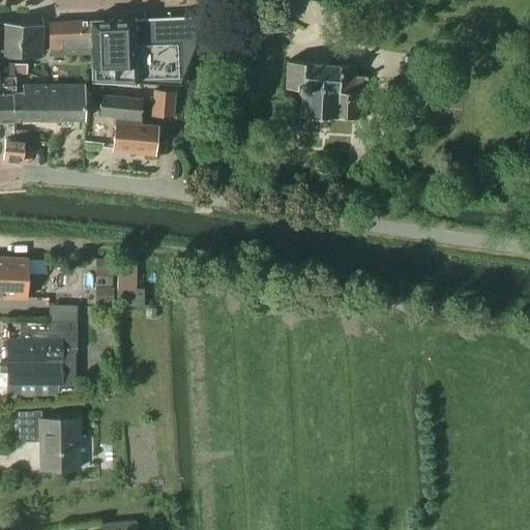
[(207,16),(90,21),(91,48),(91,82),(179,86),(207,16)]
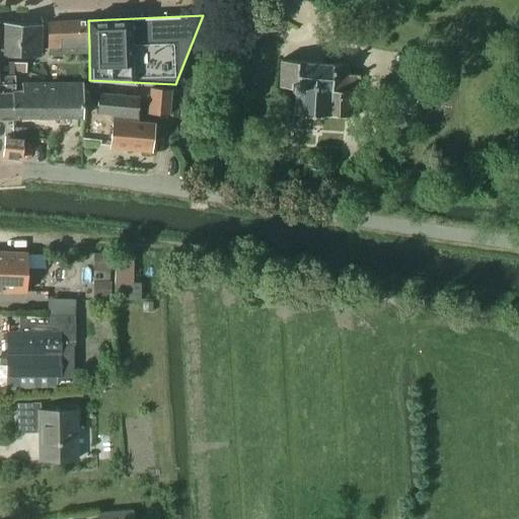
[(89,47),(88,20),(48,22),(48,49),(49,49),(89,47)]
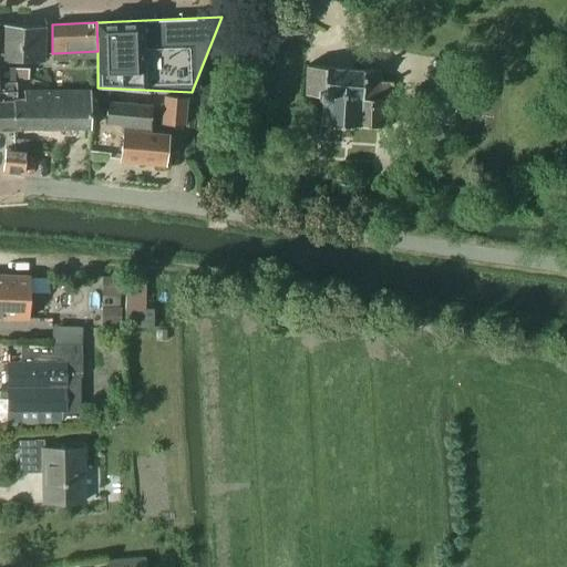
[(0,59),(24,61),(45,62),(48,28),(47,27),(0,23),(0,24),(0,23),(0,59)]
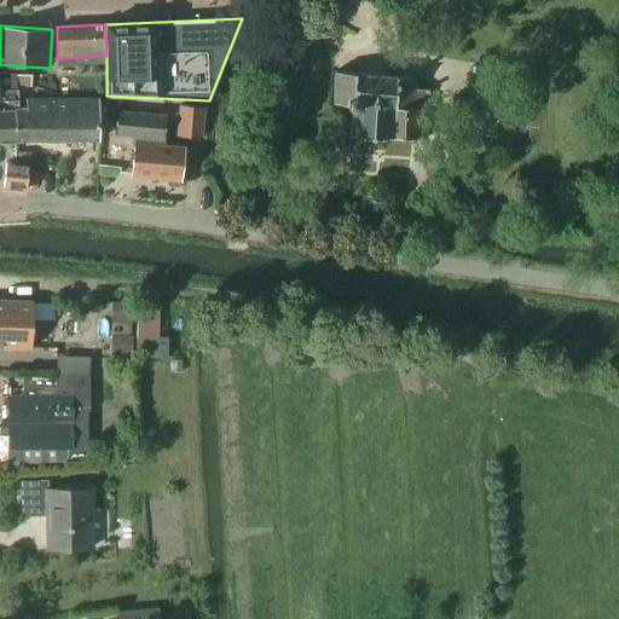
[(6,73),(0,71),(0,87),(12,88),(17,88),(30,90),(30,87),(32,87),(33,74),(16,74),(6,73)]
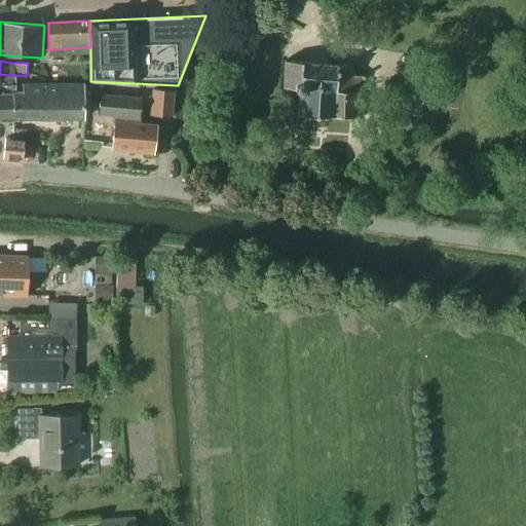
[(299,94),(298,115),(362,118),(364,92),(364,75),(353,75),(353,65),(285,61),(283,87),(294,88),(294,89),(299,94)]
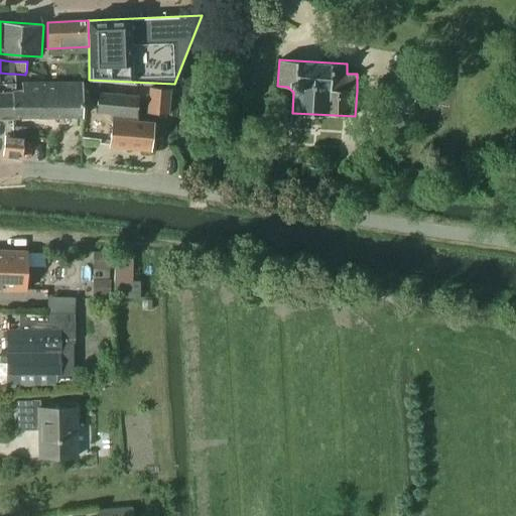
[(0,118),(12,118),(14,118),(11,91),(10,74),(0,73),(0,118)]
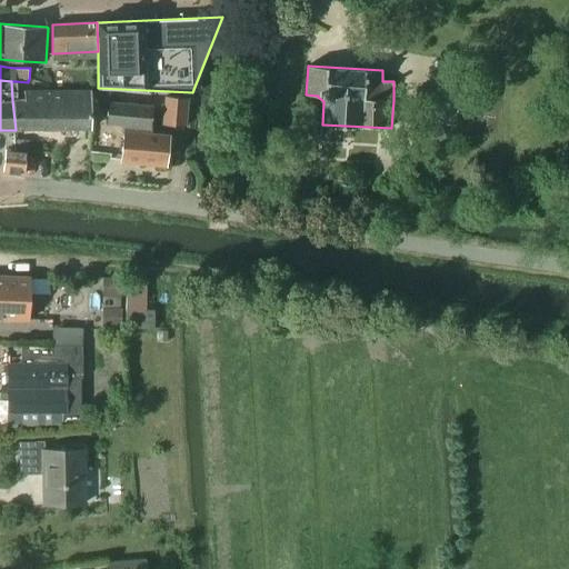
[(51,90),(28,90),(25,90),(25,100),(12,100),(16,130),(21,130),(42,129),(42,130),(67,129),(87,129),(91,129),(91,90),(51,90)]
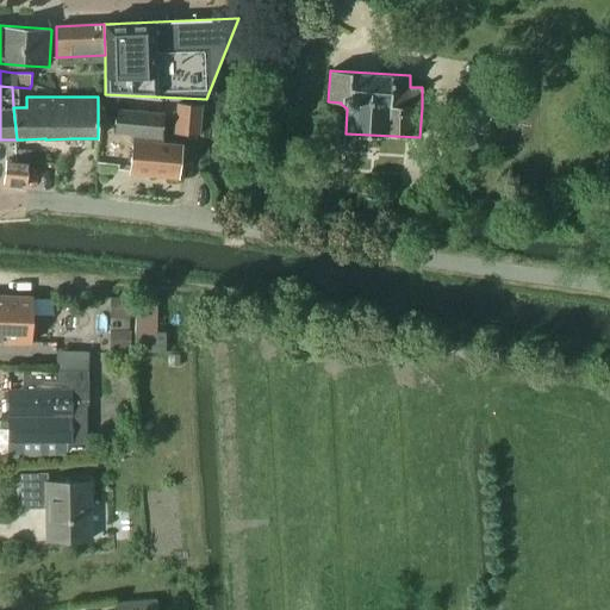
[(179,105),(176,134),(200,136),(203,107),(179,105)]
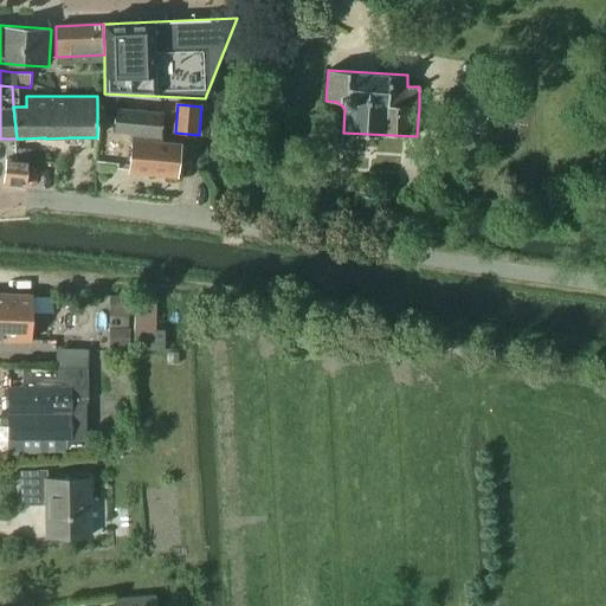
[(116,108),(114,134),(131,135),(134,135),(133,141),(161,143),(161,137),(161,136),(163,122),(163,113),(163,111),(116,108)]
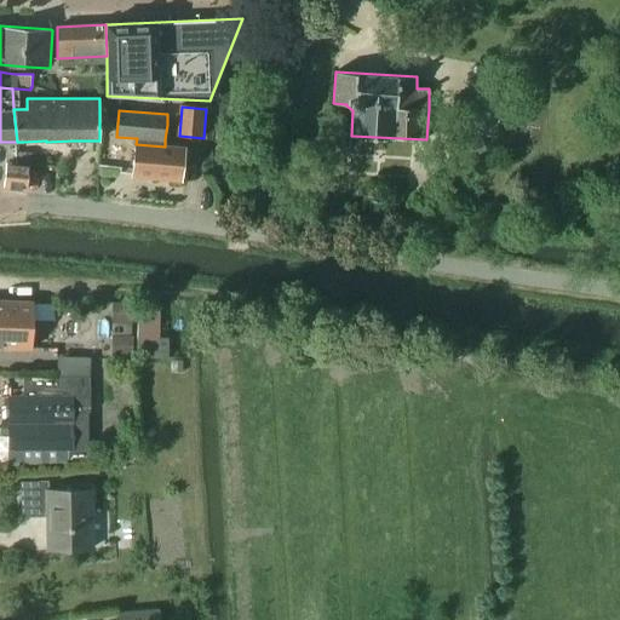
[(184,149),(136,144),(133,176),(182,181),(184,149)]
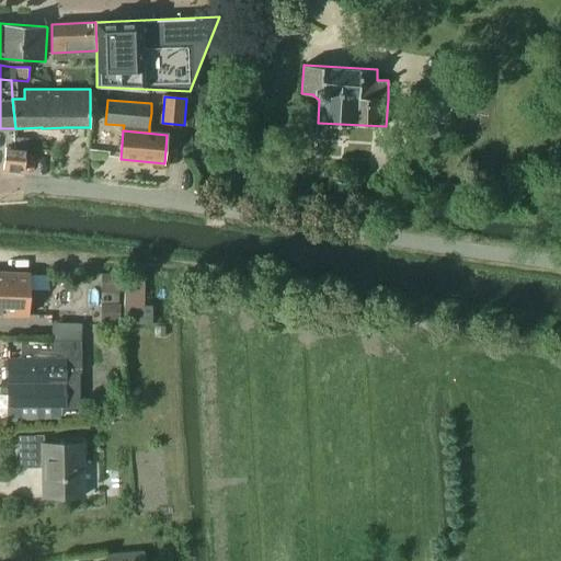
[(30,138),(15,137),(16,147),(27,148),(30,149),(30,138)]
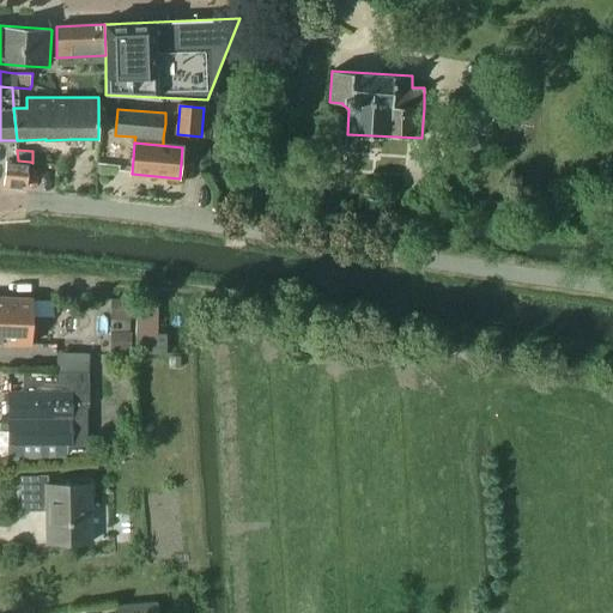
[(18,161),(16,161),(6,159),(4,186),(28,189),(30,162),(18,161)]
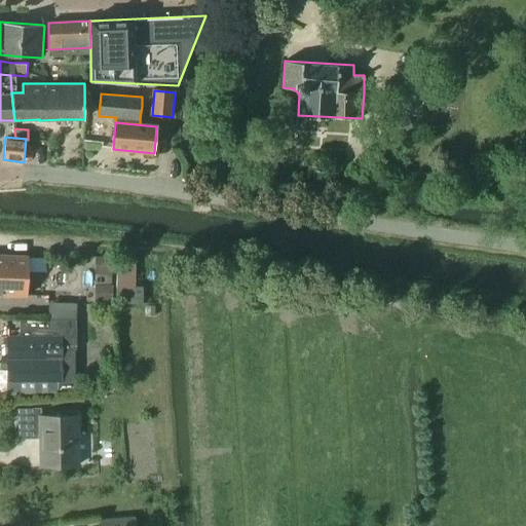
[(0,255),(0,294),(27,296),(28,256),(0,255)]
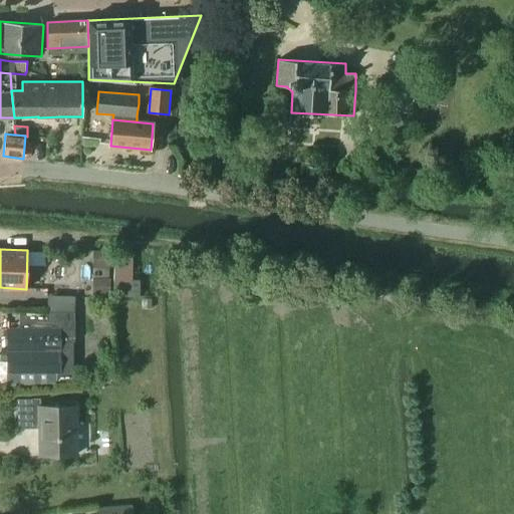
[(92,268),(110,268),(110,251),(92,251),(92,268)]
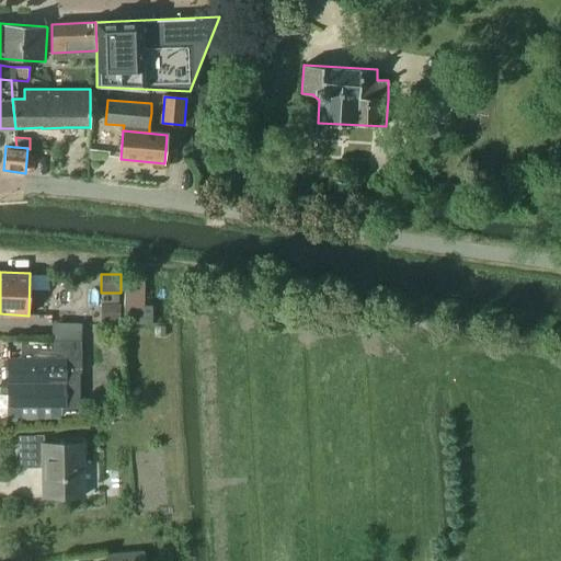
[(124,308),(124,323),(150,323),(150,308),(147,308),(145,308),(145,275),(125,275),(124,308)]
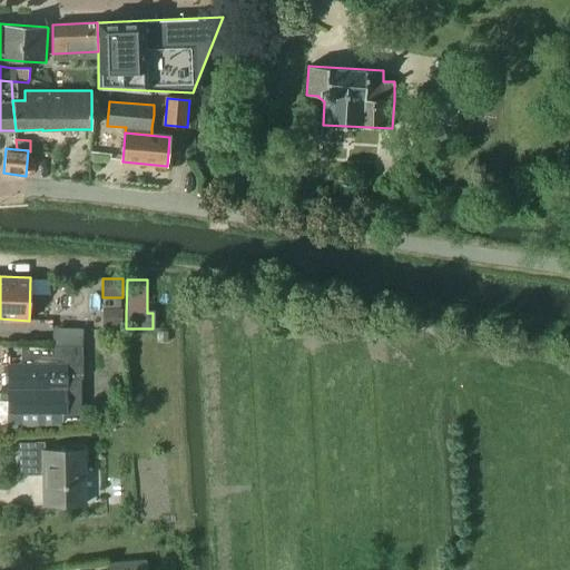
[(102,327),(121,327),(121,308),(102,308),(102,327)]
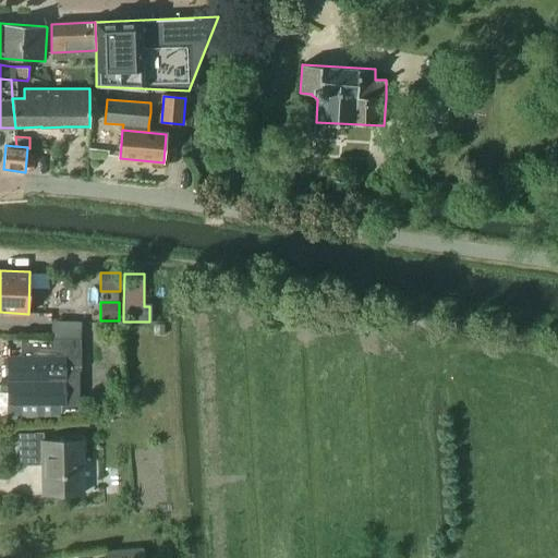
[(9,379),(0,379),(1,391),(9,391),(9,405),(61,405),(61,413),(81,413),(81,339),(51,338),(20,338),(20,356),(9,356),(9,379)]
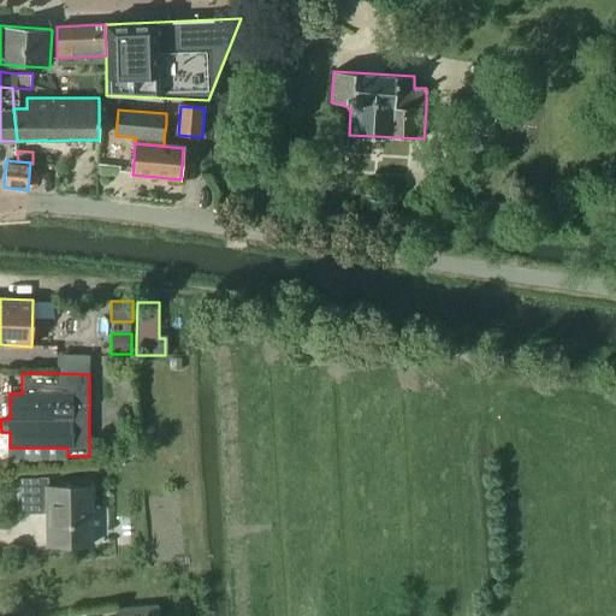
[(90,487),(49,487),(48,478),(21,478),(22,514),(47,514),(48,546),(92,545),(90,487)]
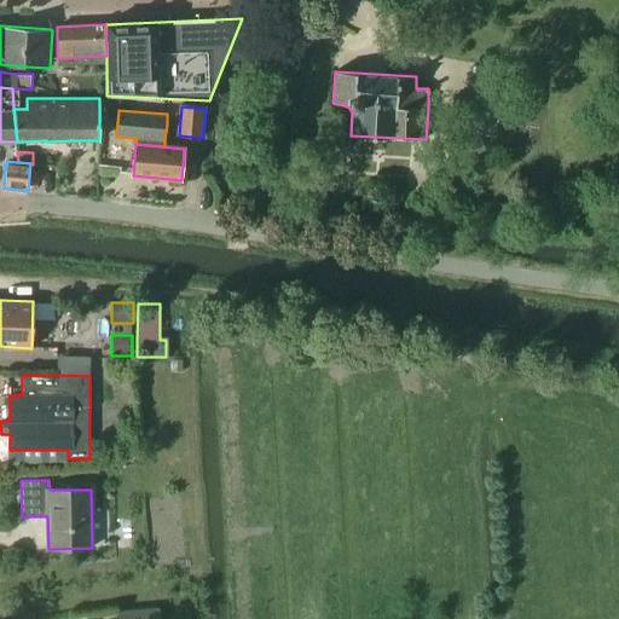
[(160,618),(158,608),(115,612),(115,618),(160,618)]
